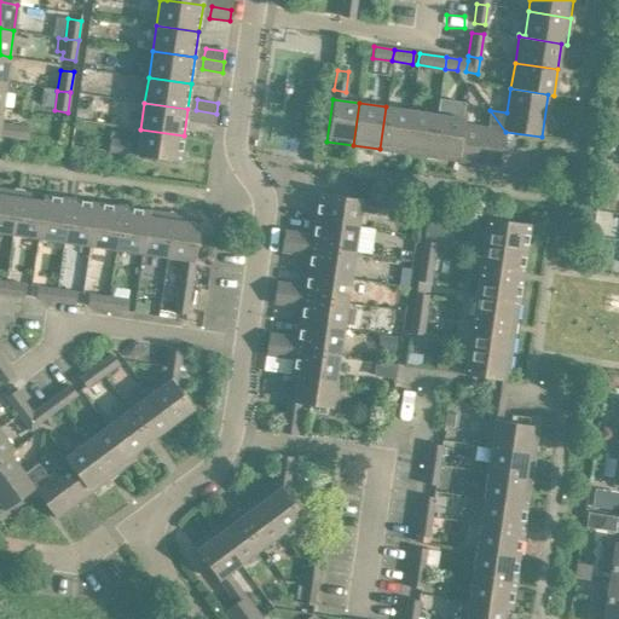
[(386,106),(380,149),(405,154),(411,110),(386,106)]
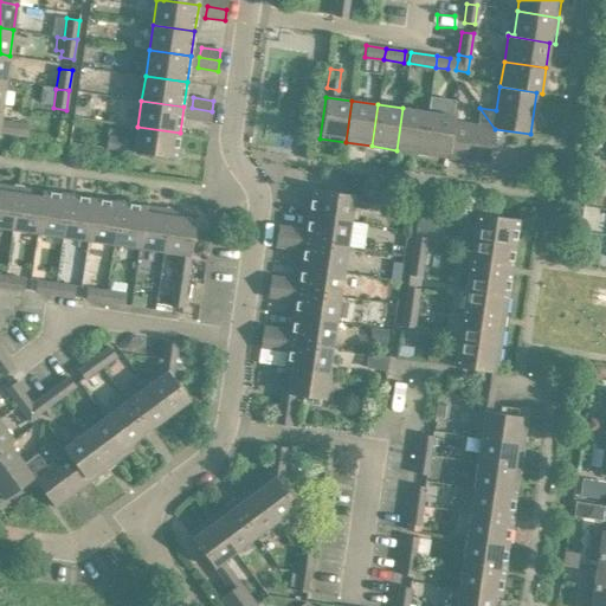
[(212,111),(192,108),(191,118),(210,121),(212,111)]
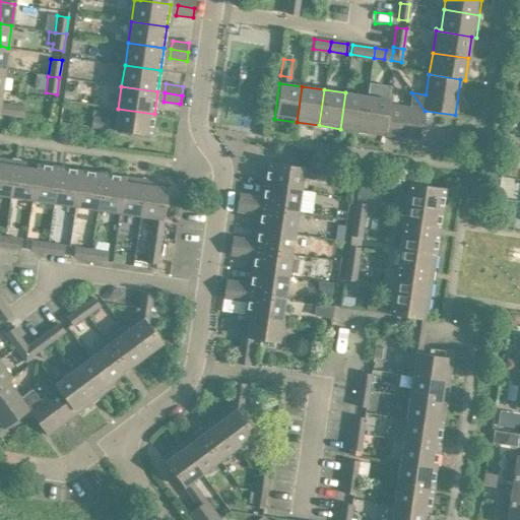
[(368,95),(345,92),(340,129),(363,132),(368,95)]
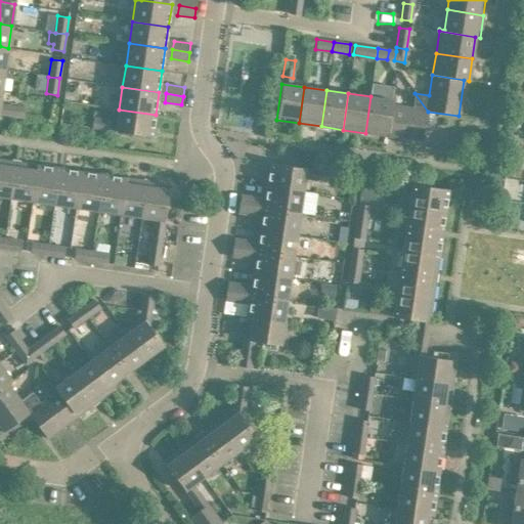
[(412,107),(392,104),(388,136),(424,141),(428,112),(415,93),(412,107)]
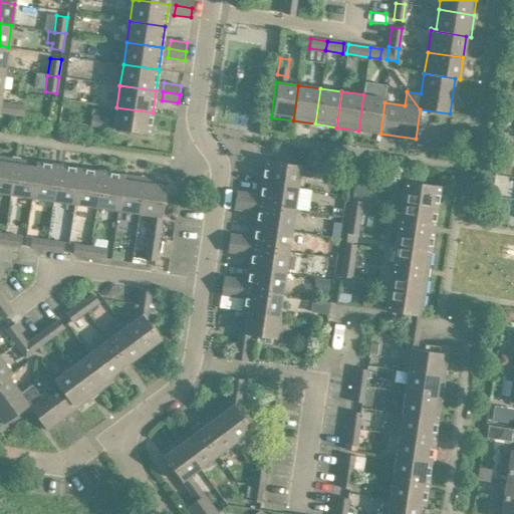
[(363,94),(358,131),(380,134),(384,102),(386,98),(363,94)]
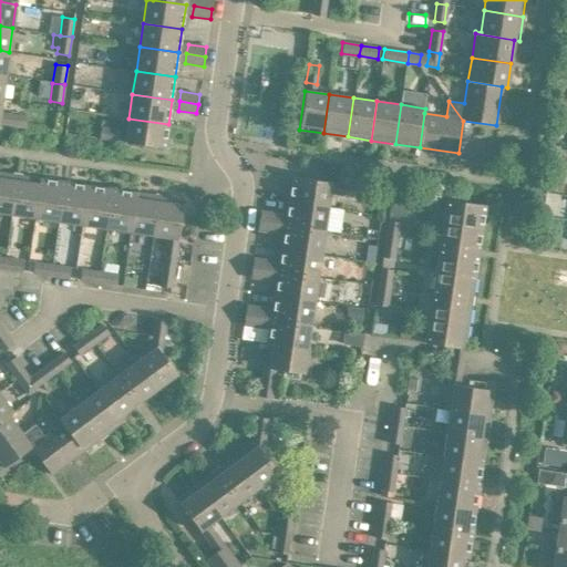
[(24,129),(27,116),(8,113),(7,125),(24,129)]
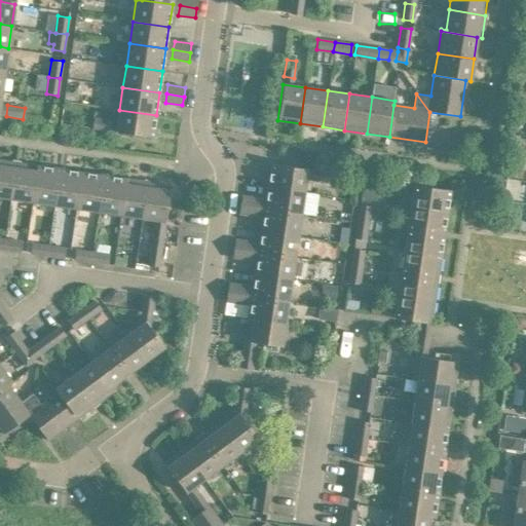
[(156,115),(119,110),(116,132),(153,137),(156,115)]
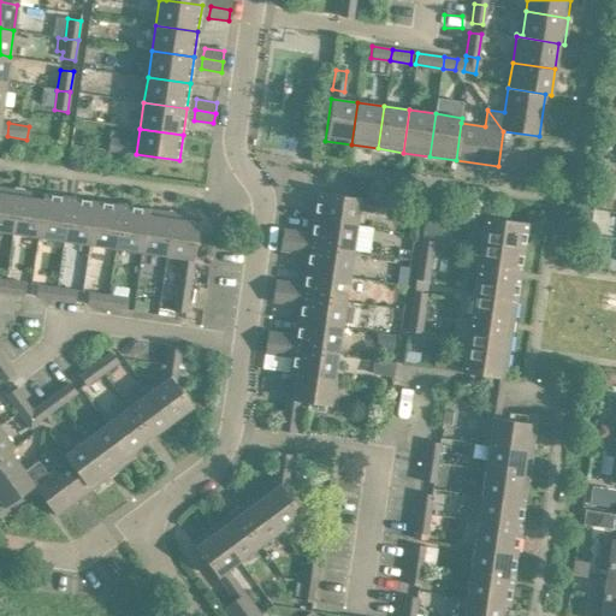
[(110,136),(107,150),(128,153),(129,140),(110,136)]
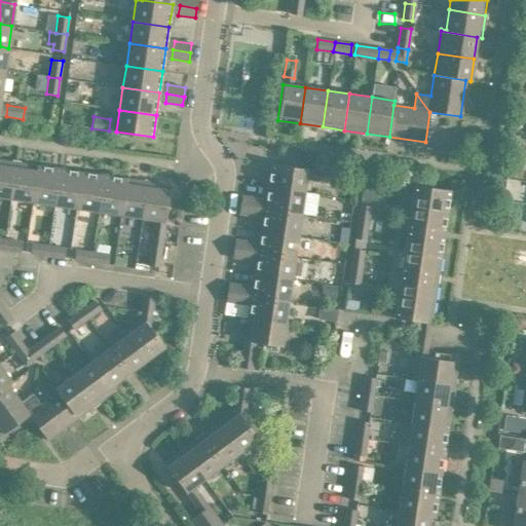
[(0,159),(0,197),(9,198),(14,162),(0,159)]
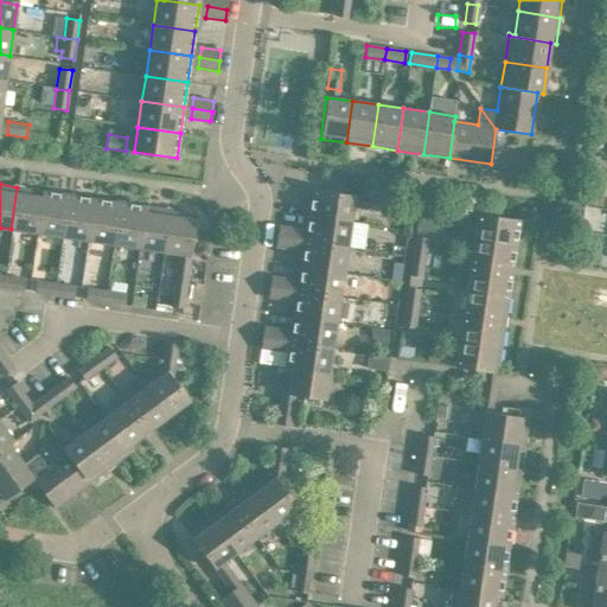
[(17,187),(11,229),(37,234),(43,191),(17,187)]
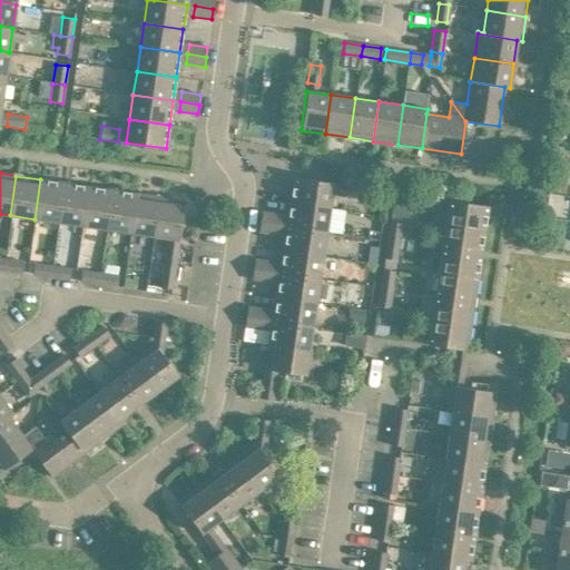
[(360,187),(333,184),(294,177),(291,202),(330,207),(332,196),(359,199),(360,187)]
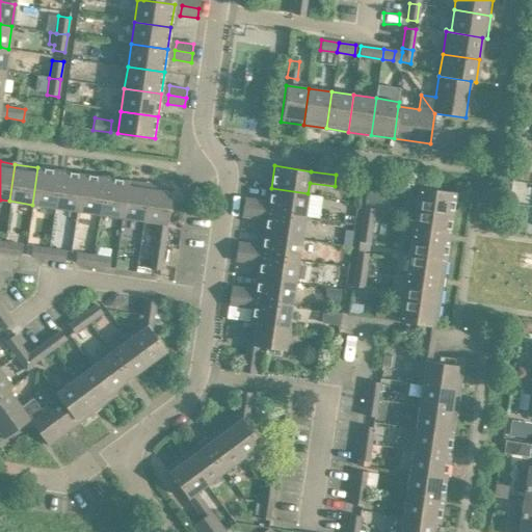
[(37,167),(32,205),(54,208),(60,170),(37,167)]
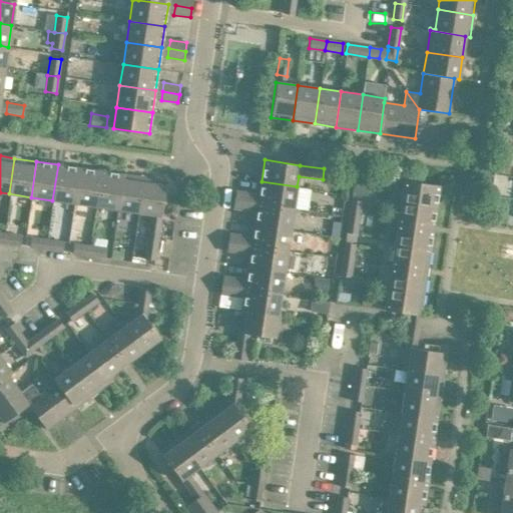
[(58,164),(52,200),(74,203),(79,168),(58,164)]
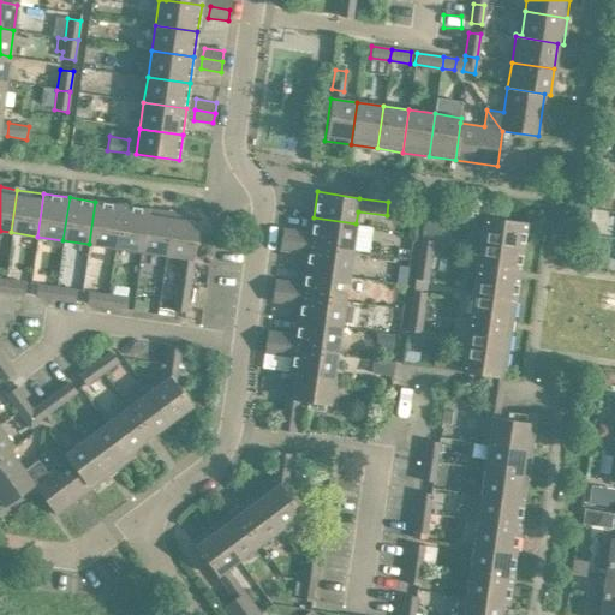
[(95,202),(89,244),(115,248),(121,206),(95,202)]
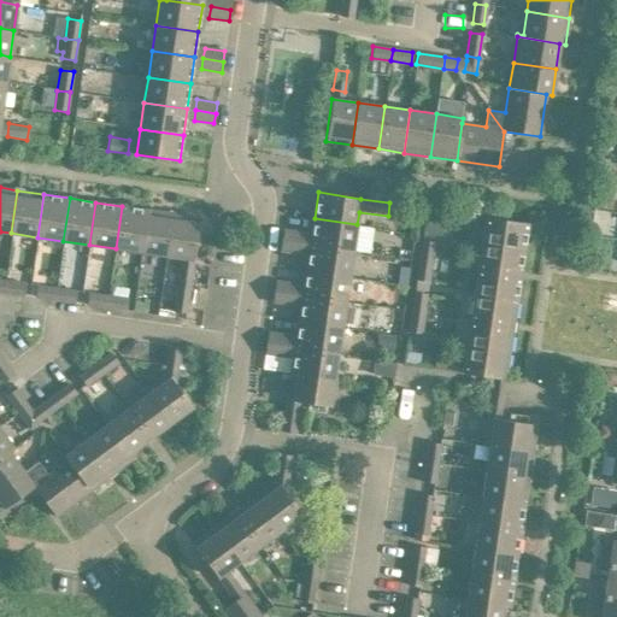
[(147,210),(122,206),(116,248),(141,252),(147,210)]
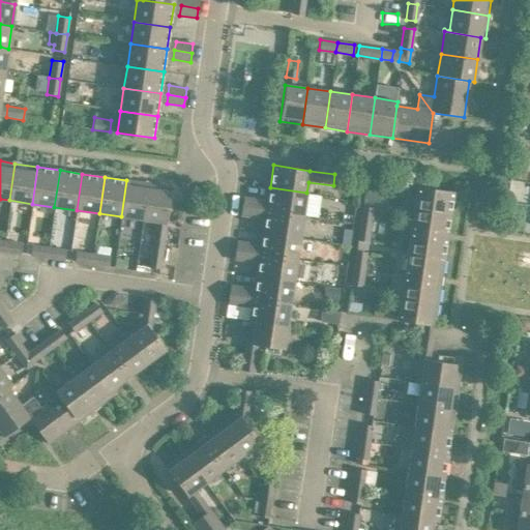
[(149,183),(126,180),(121,216),(144,221),(149,183)]
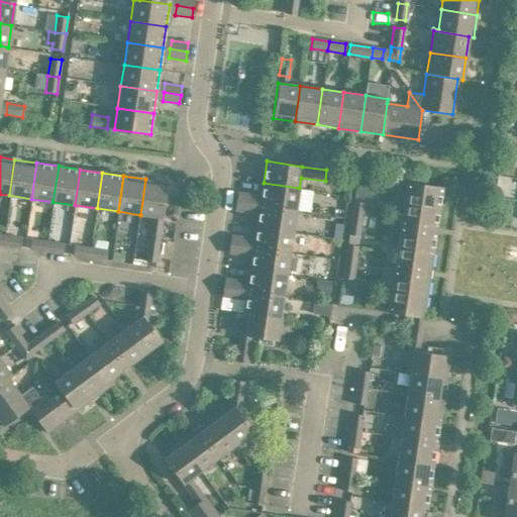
[(383,178),(381,188),(381,189),(405,193),(404,203),(439,209),(442,187),(383,178)]
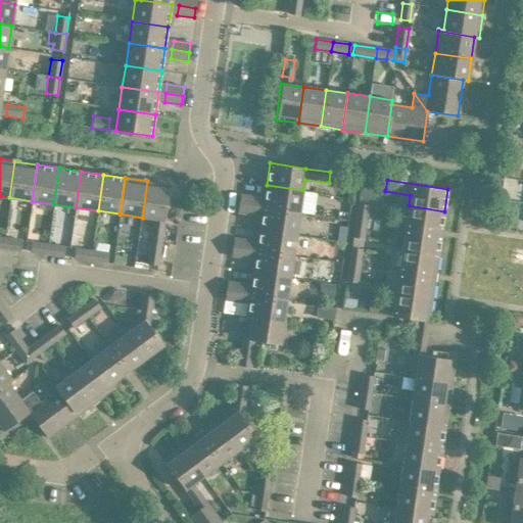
[(147,181),(142,218),(152,219),(145,264),(157,266),(163,221),(170,184),(147,181)]
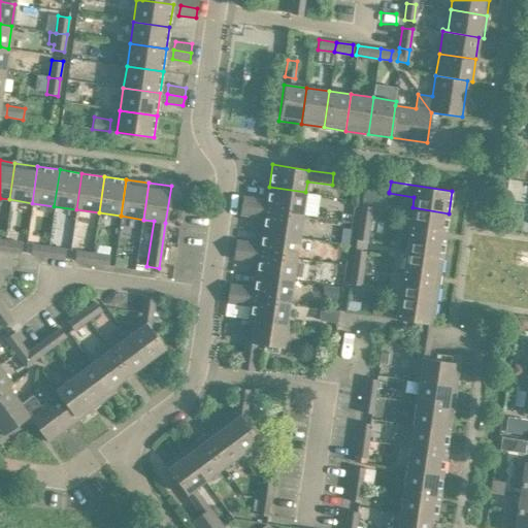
[(367,183),(366,188),(366,189),(380,191),(381,184),(367,183)]
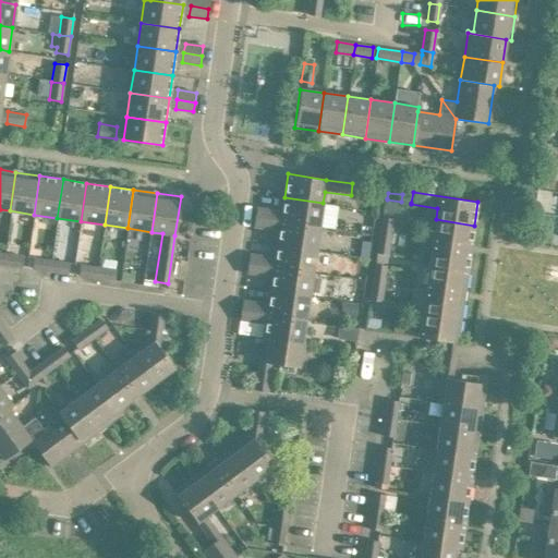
[(284,197),(281,220),(319,226),(323,203),(284,197)]
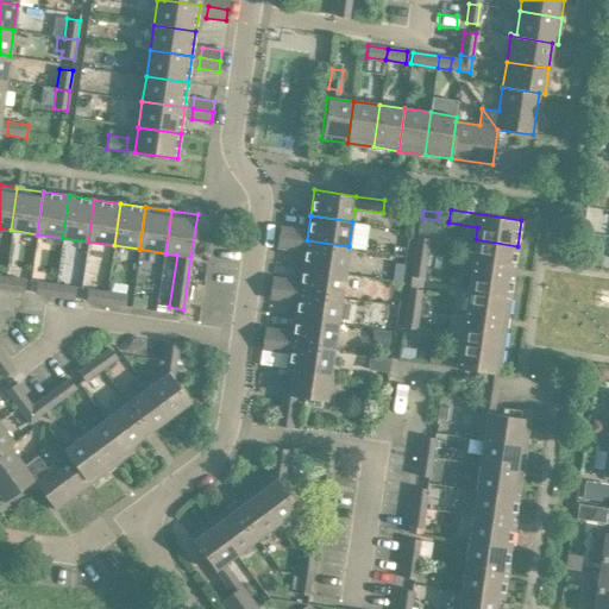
[(438,220),(422,218),(421,231),(437,233),(438,220)]
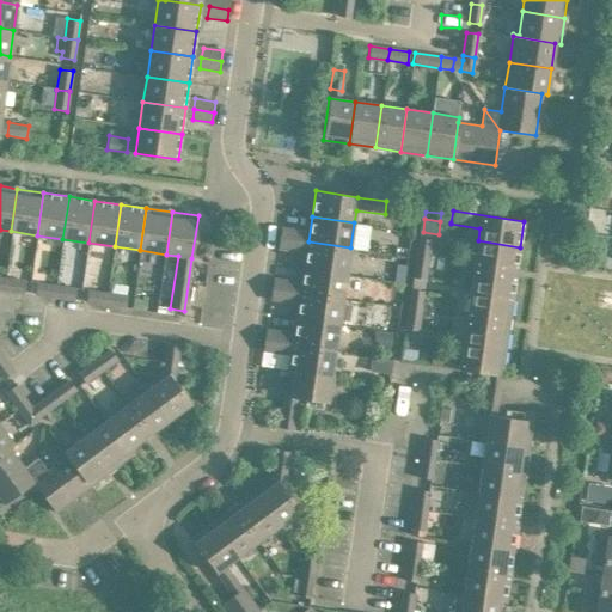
[(301,231),(281,227),(280,238),(299,240),(301,231)]
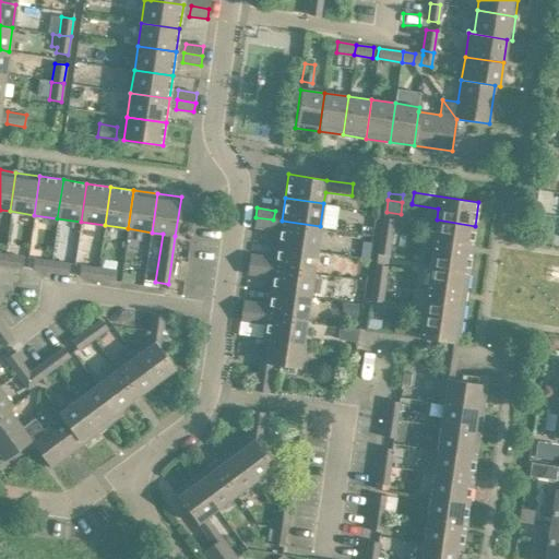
[(273,219),(256,217),(253,227),(272,230),(273,219)]
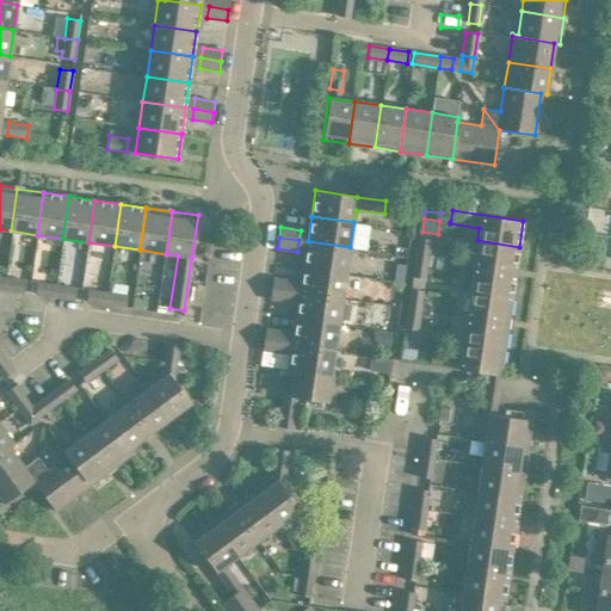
[(419,238),(415,258),(427,259),(431,240),(419,238)]
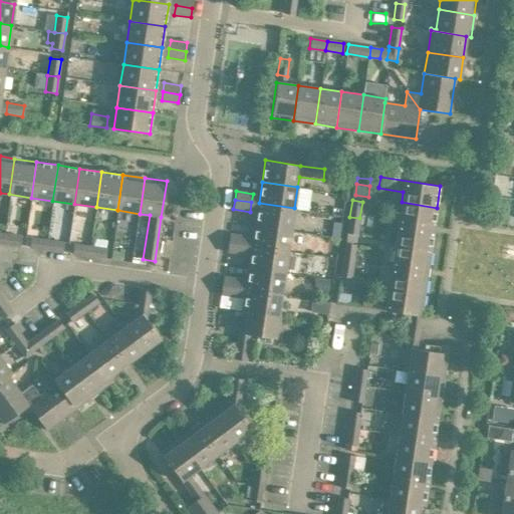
[(402,202),(398,224),(434,229),(437,208),(402,202)]
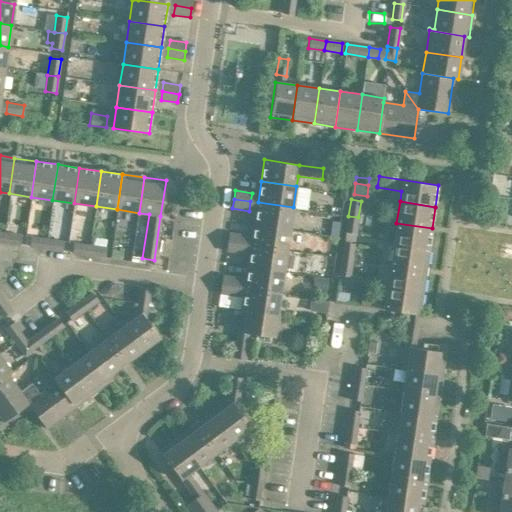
[(258,202),(254,224),(290,229),(293,207),(258,202)]
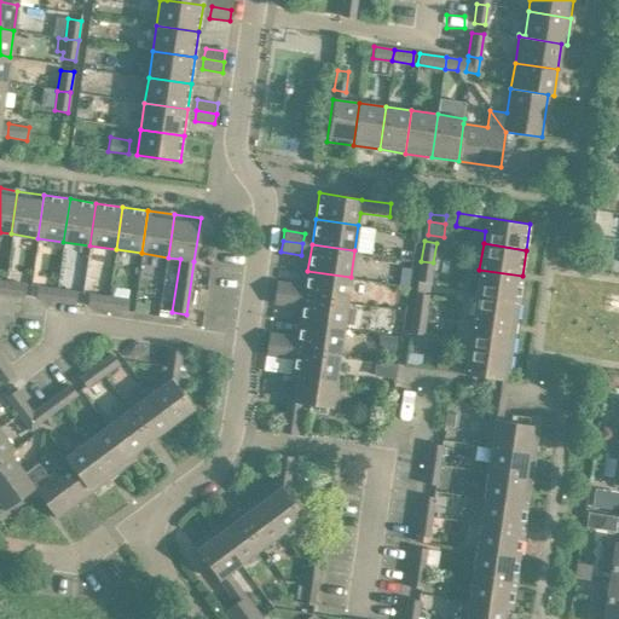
[(433,262),(421,261),(418,282),(431,283),(433,262)]
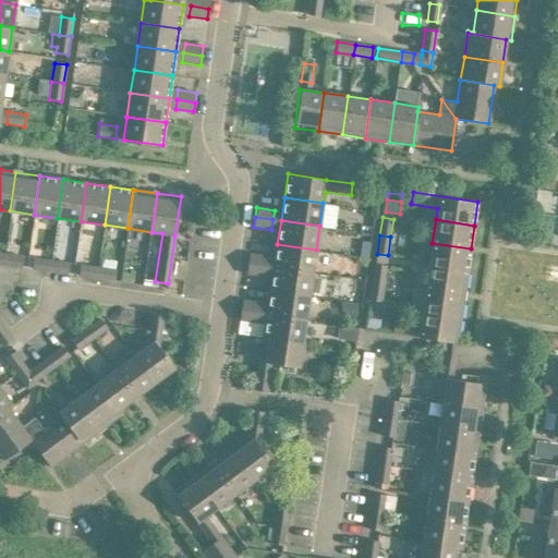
[(432,243),(428,267),(468,273),(471,249),(432,243)]
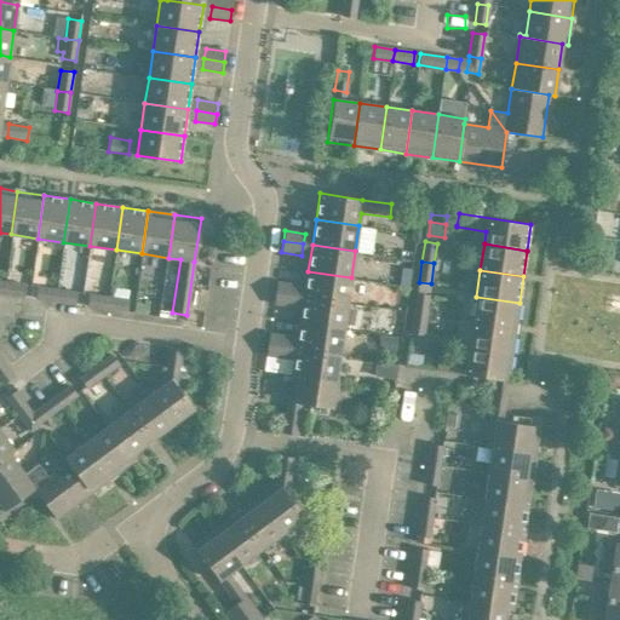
[(351,277),(308,271),(304,297),(348,303),(351,277)]
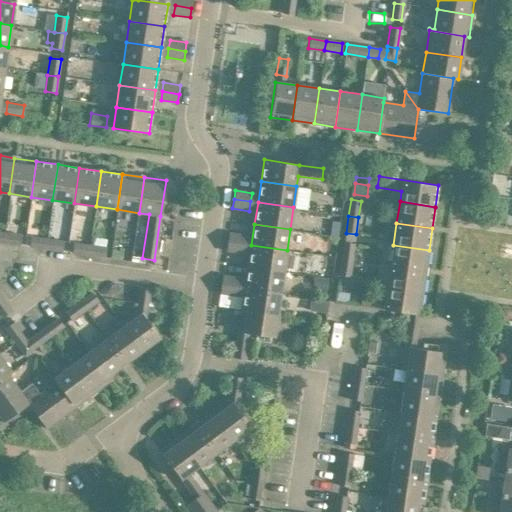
[(21,235),(3,233),(2,242),(20,245),(21,235)]
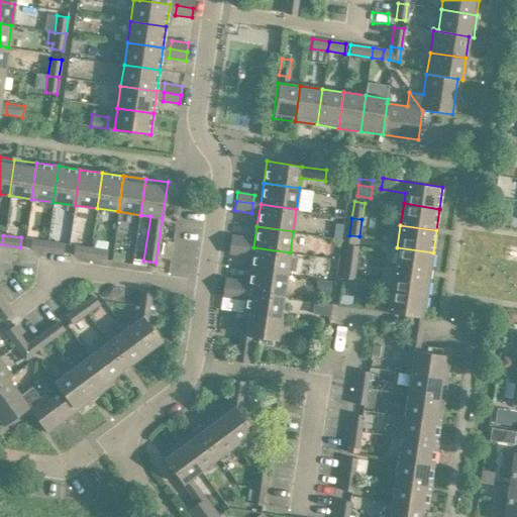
[(247,237),(231,235),(229,243),(246,246),(247,237)]
